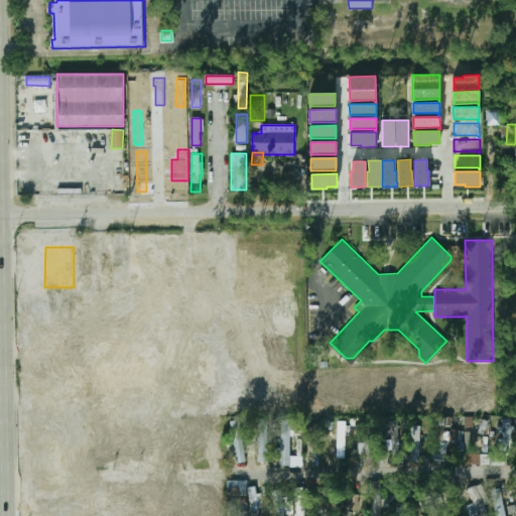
[(111,248),(79,248),(77,307),(103,307),(104,272),(111,273),(111,248)]
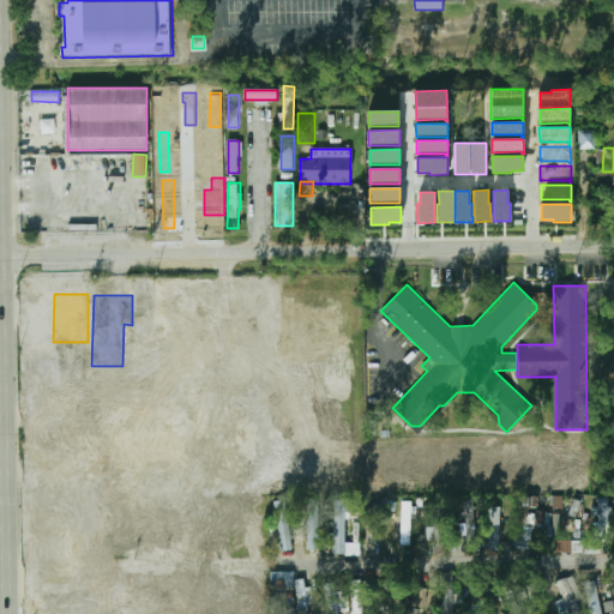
[(209,459),(208,401),(185,401),(185,384),(112,386),(110,377),(90,377),(91,421),(108,421),(108,456),(128,455),(128,462),(209,459)]
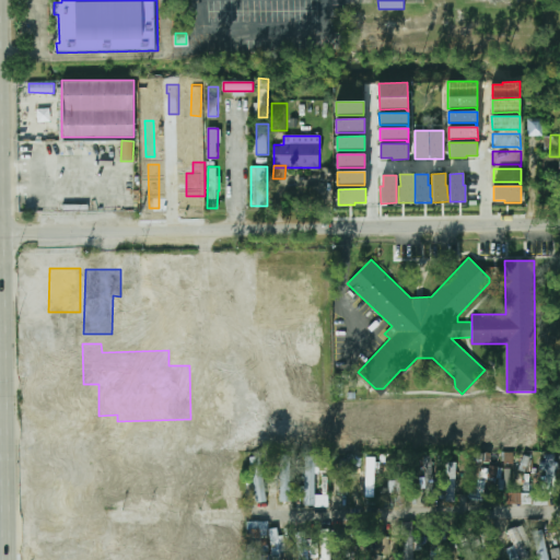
[(240,407),(269,405),(266,370),(236,373),(240,407)]
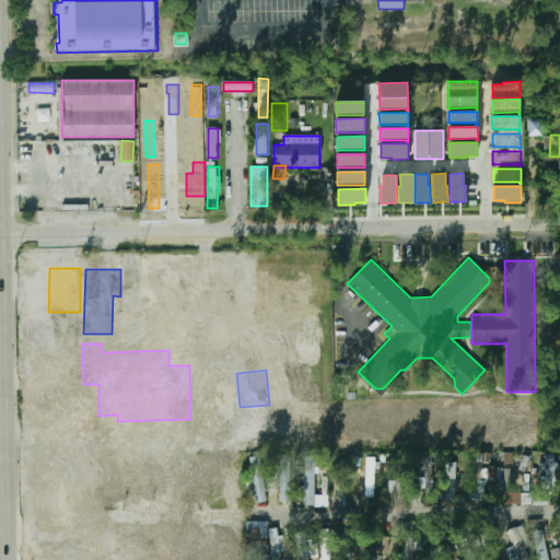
[(82,420),(84,490),(97,490),(96,480),(113,480),(112,445),(96,445),(96,438),(119,436),(118,423),(108,423),(108,418),(95,418),(94,396),(36,398),(37,421),(82,420)]
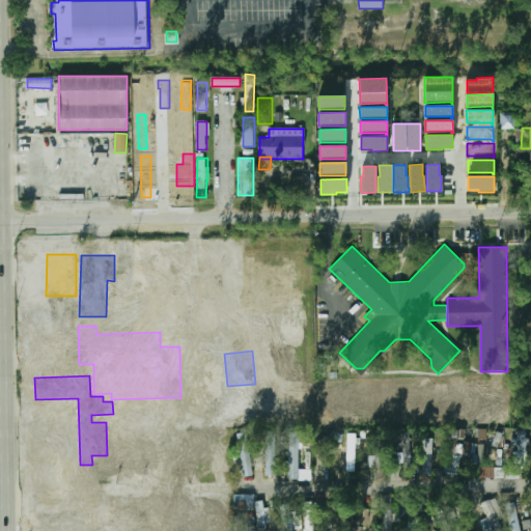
[(162,478),(160,417),(173,417),(172,403),(117,404),(119,480),(162,478)]
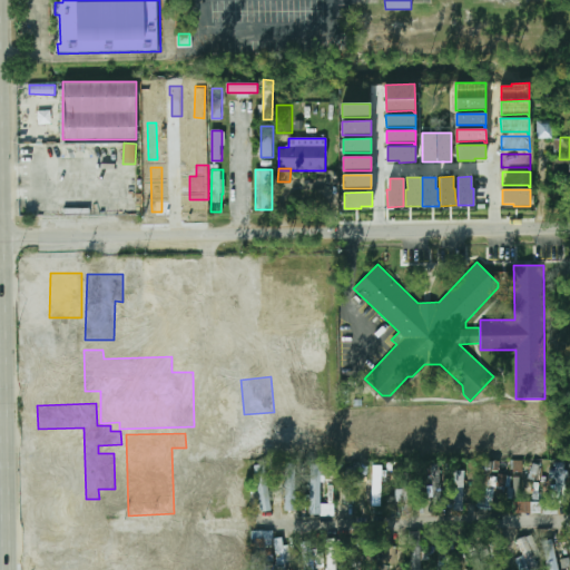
[(285,510),(297,510),(295,462),(284,462),(285,510)]
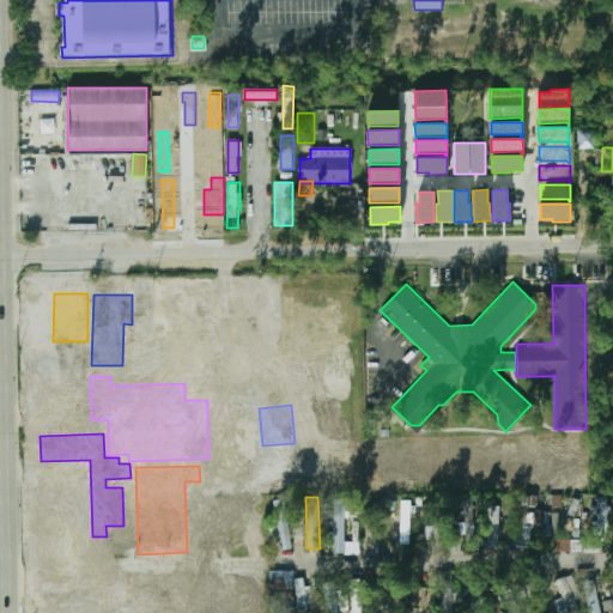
[(332,553),(359,554),(359,541),(344,541),(345,497),(333,497),(332,553)]
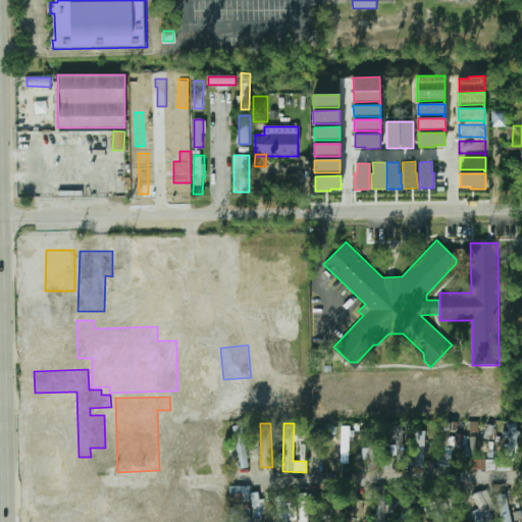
[(482,438),(490,440),(493,425),(485,423),(482,438)]
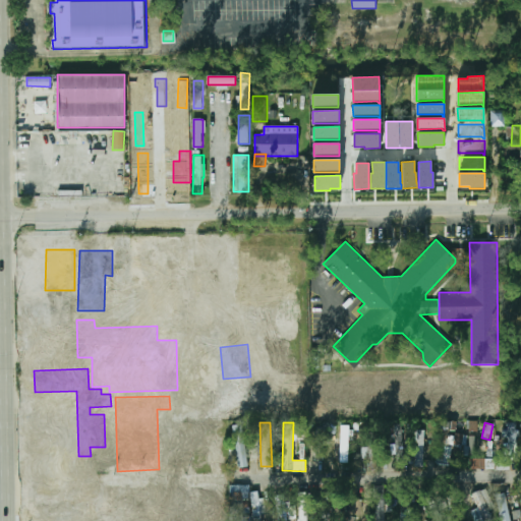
[(517,423),(507,423),(506,458),(516,459),(517,423)]
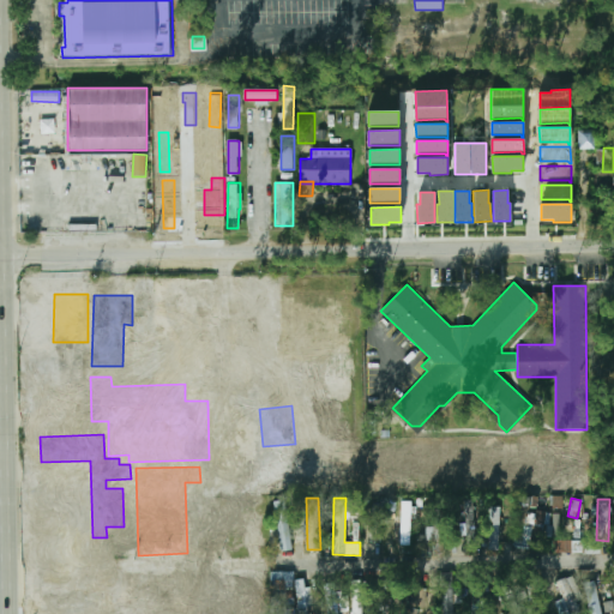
[(278,551),(290,549),(288,500),(276,501),(278,551)]
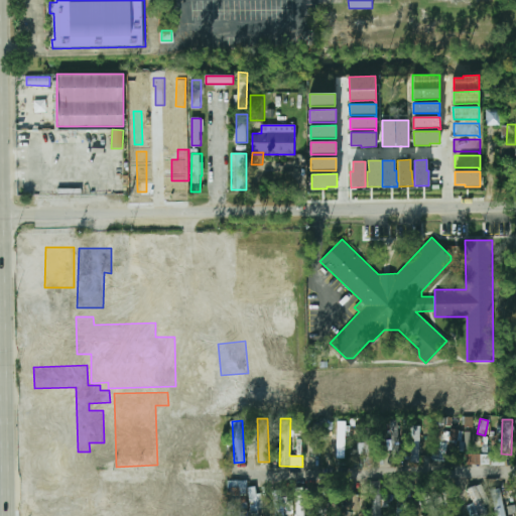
[(337,421),(337,458),(345,458),(346,421),(337,421)]
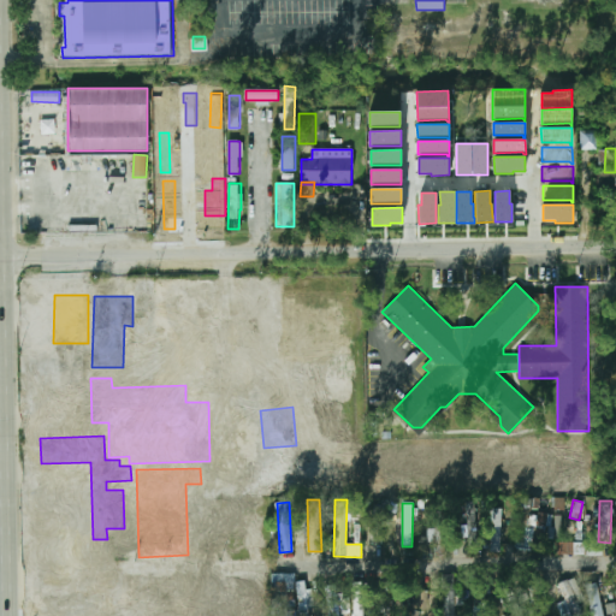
[(502,508),(491,508),(490,551),(501,551),(502,508)]
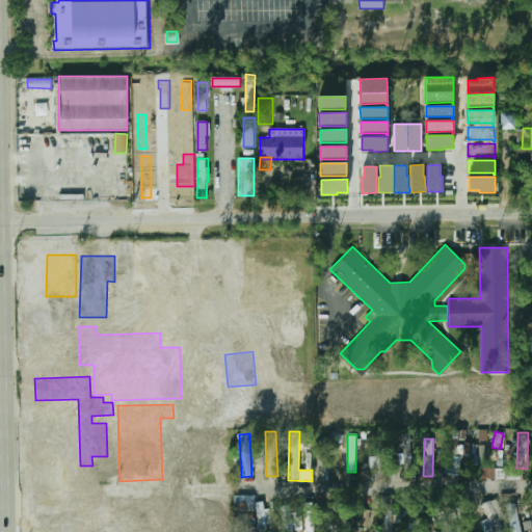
[(446,474),(460,474),(460,455),(476,456),(477,444),(456,443),(455,462),(446,461),(446,474)]
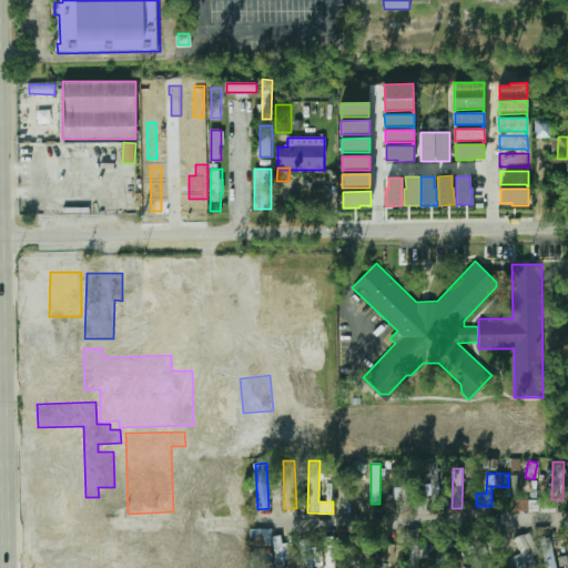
[(353,475),(342,476),(345,498),(356,497),(353,475)]
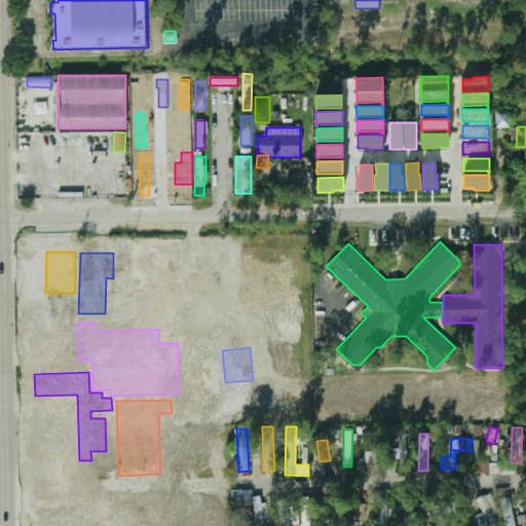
[(371,462),(371,474),(381,473),(380,449),(365,450),(366,462),(371,462)]
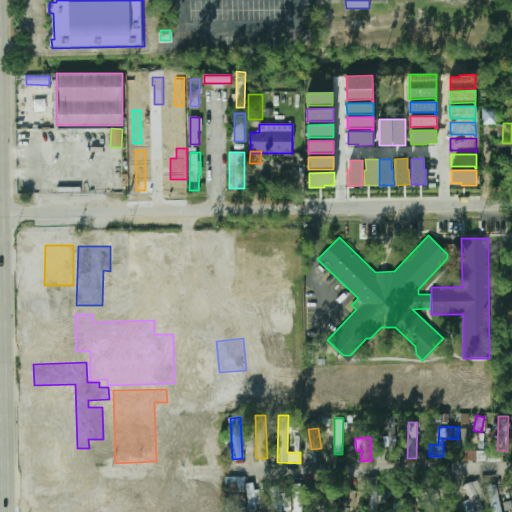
[(477,460),(477,450),(464,450),(465,460),(477,460)]
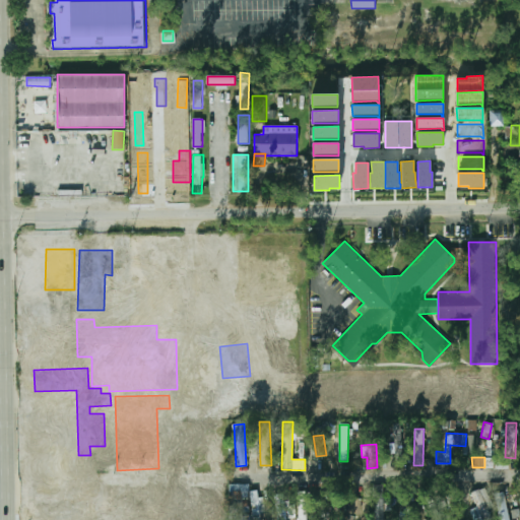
[(249,483),(230,483),(230,499),(249,499),(249,483)]
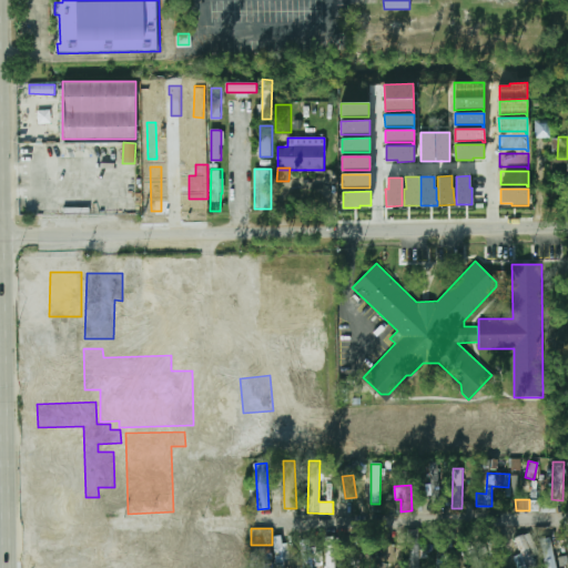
[(407,567),(419,567),(421,557),(427,557),(427,549),(417,549),(418,529),(408,529),(407,567)]
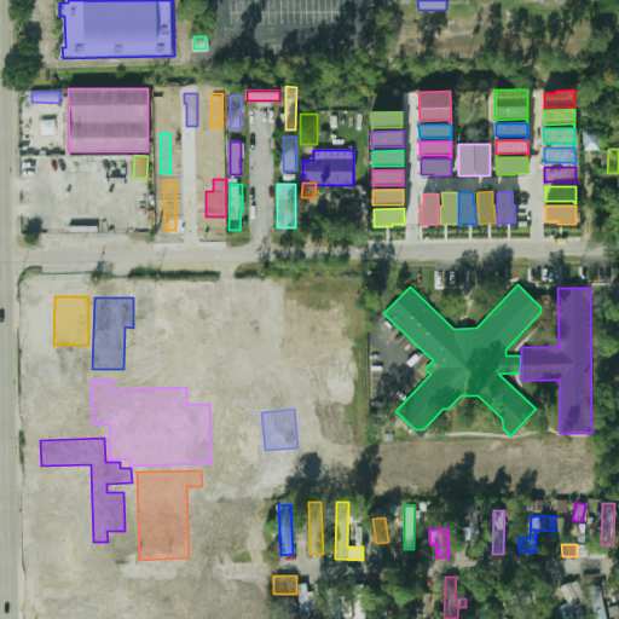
[(563,618),(579,618),(585,618),(582,606),(585,605),(579,580),(561,585),(566,603),(560,605),(563,618)]
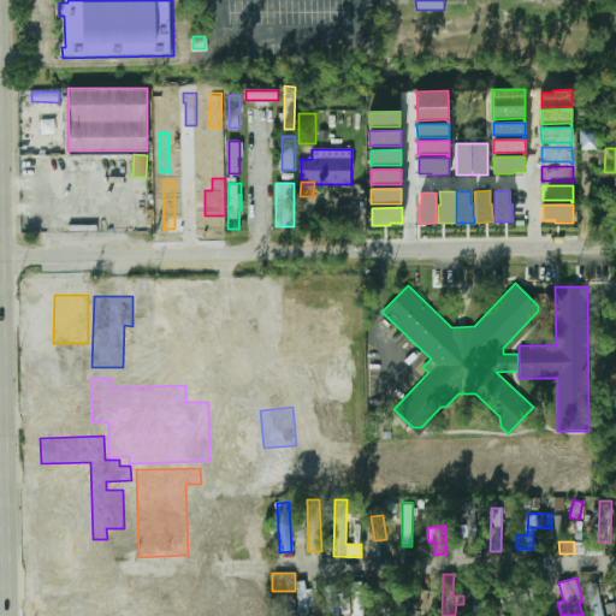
[(111,596),(170,594),(169,579),(110,581),(111,596)]
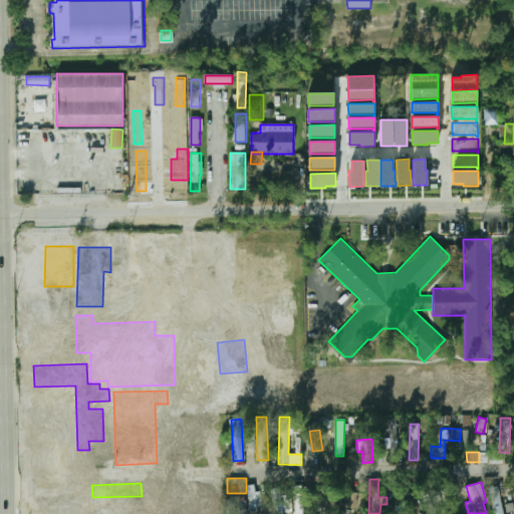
[(261,491),(255,491),(254,484),(247,485),(249,509),(239,510),(239,513),(257,513),(257,506),(262,506),(261,491)]
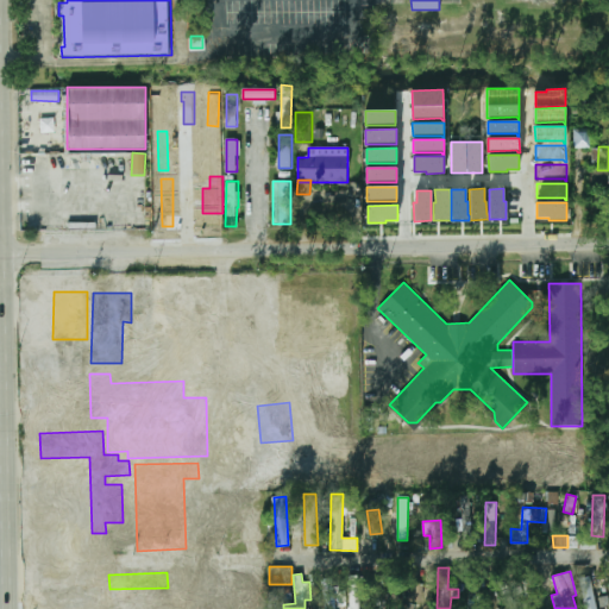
[(349,608),(360,608),(360,575),(349,576),(349,608)]
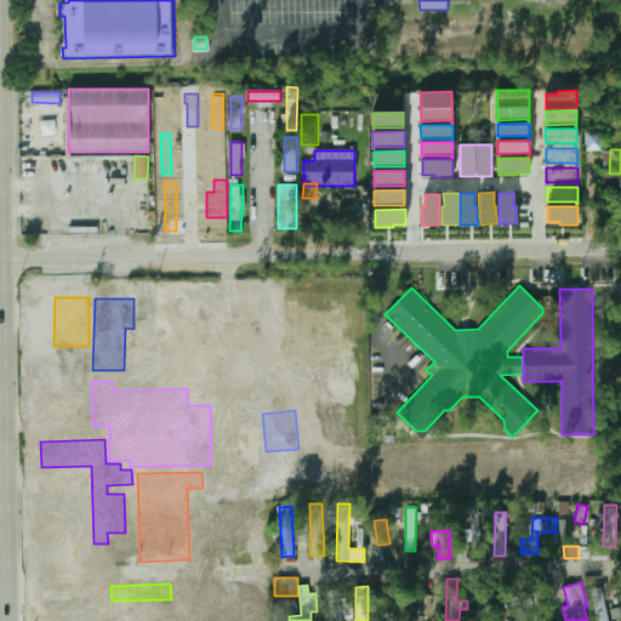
[(592,588),(594,620),(605,620),(604,587),(592,588)]
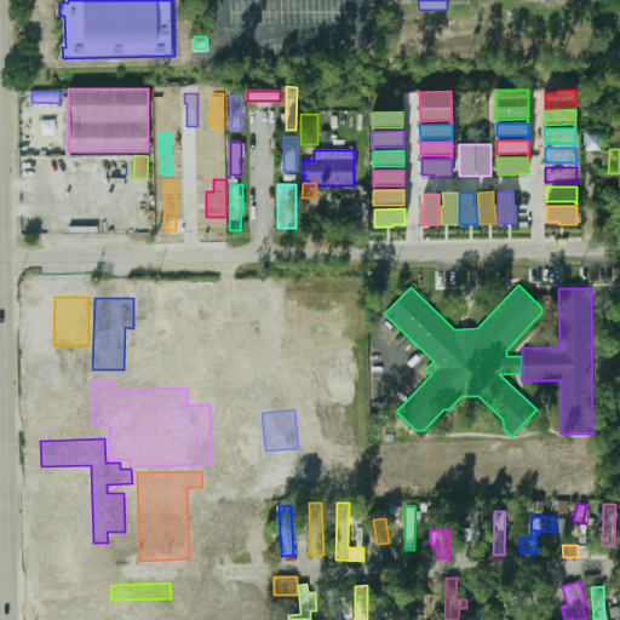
[(343,619),(343,618),(352,616),(351,600),(339,600),(338,590),(329,591),(329,619),(343,619)]
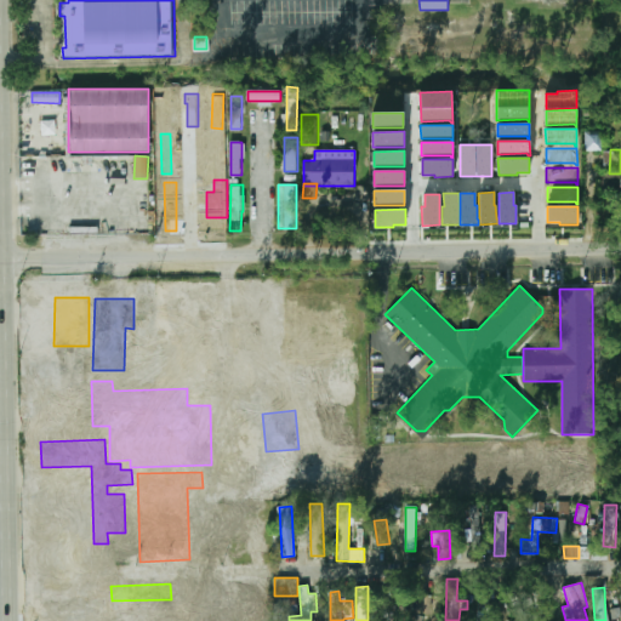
[(427,620),(431,596),(412,594),(409,620),(427,620)]
